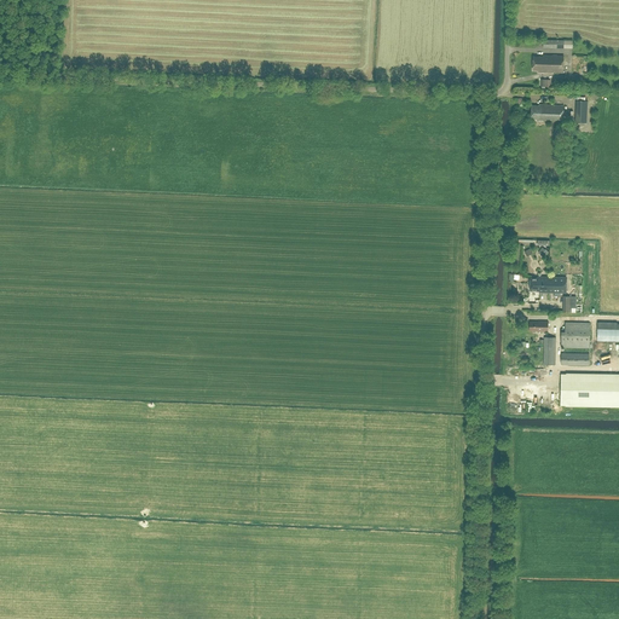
[(543,56),(543,57),(534,57),(533,70),(539,70),(539,73),(563,73),(563,56),(543,56)]
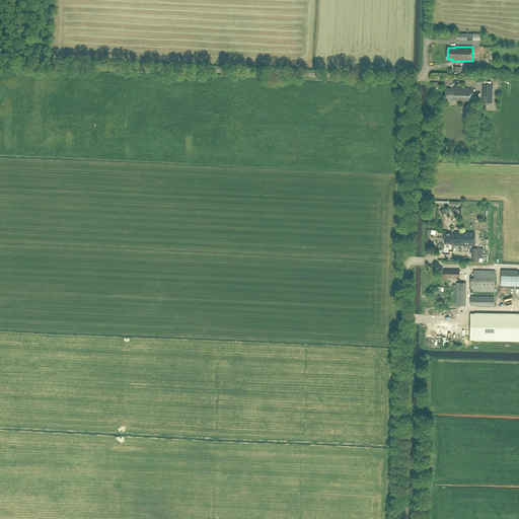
[(483,102),(492,102),(493,84),(484,84),(483,102)]
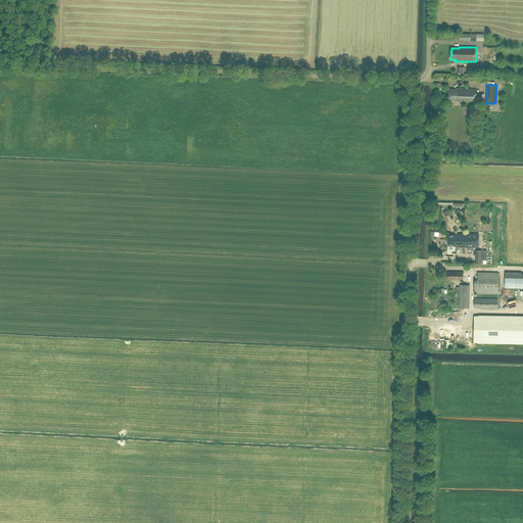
[(453,101),(453,102),(475,103),(475,90),(456,88),(456,89),(449,89),(448,101),(453,101)]
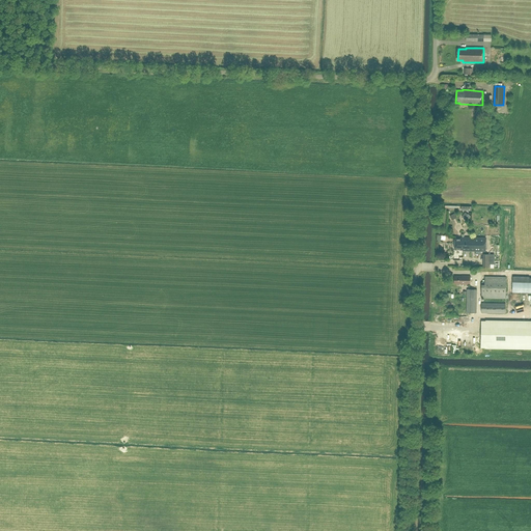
[(486,239),(462,239),(462,240),(455,240),(454,250),(463,250),(463,251),(471,251),(471,250),(475,250),(475,251),(485,252),(486,239)]
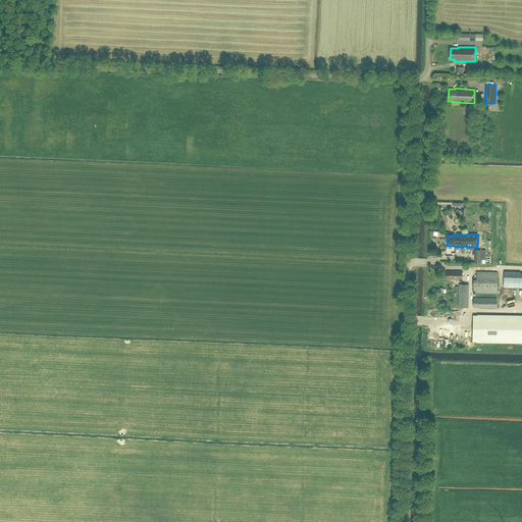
[(485,263),(485,250),(475,250),(475,263),(485,263)]
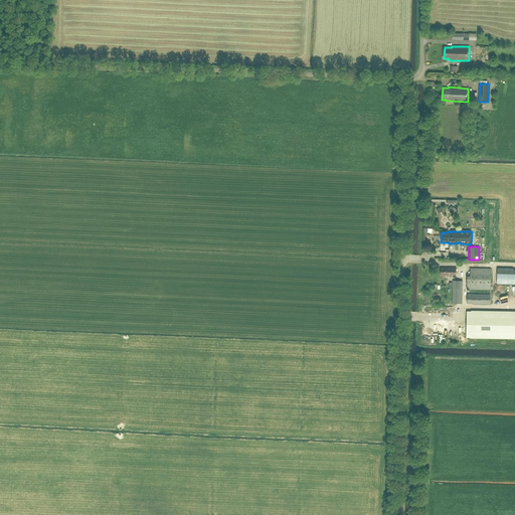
[(448,276),(456,276),(456,268),(448,267),(448,268),(441,268),(441,276),(448,276)]
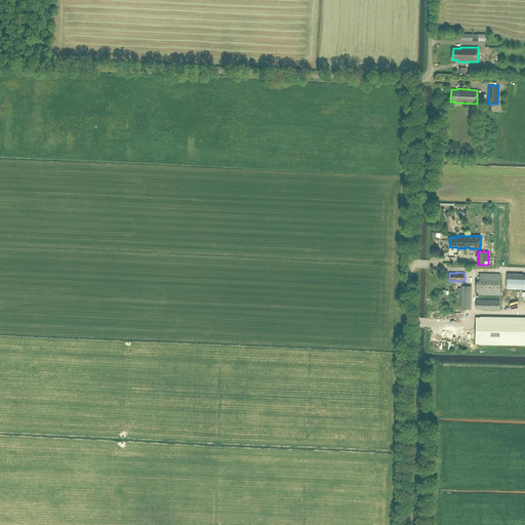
[(479,273),(479,279),(476,279),(476,294),(499,295),(500,274),(479,273)]
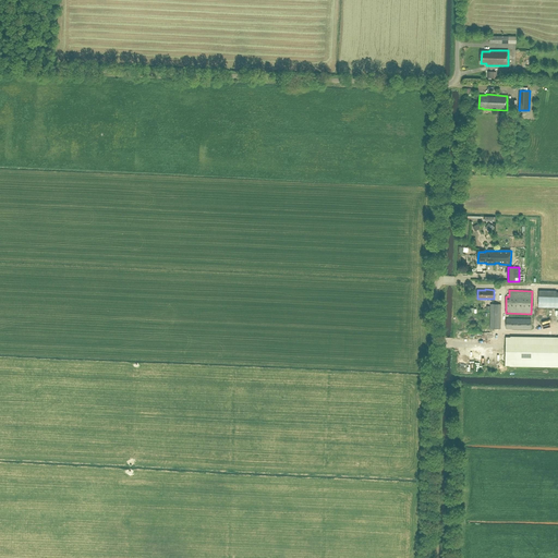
[(557,291),(557,292),(557,291),(538,290),(538,307),(557,307),(557,291)]
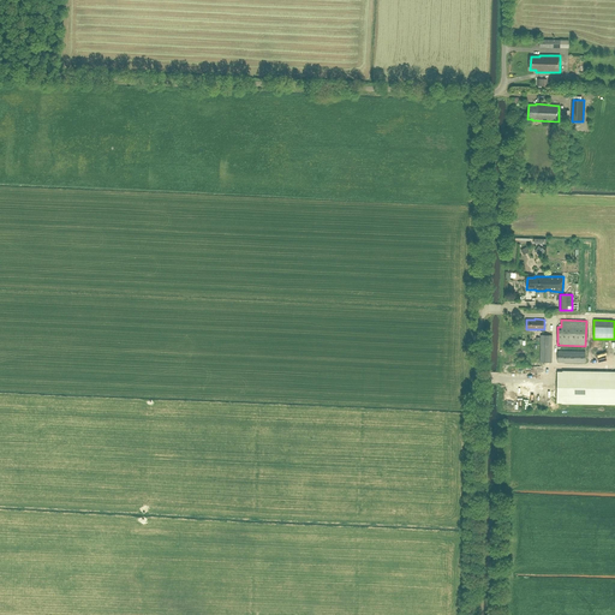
[(541,362),(551,362),(553,335),(541,335),(541,362)]
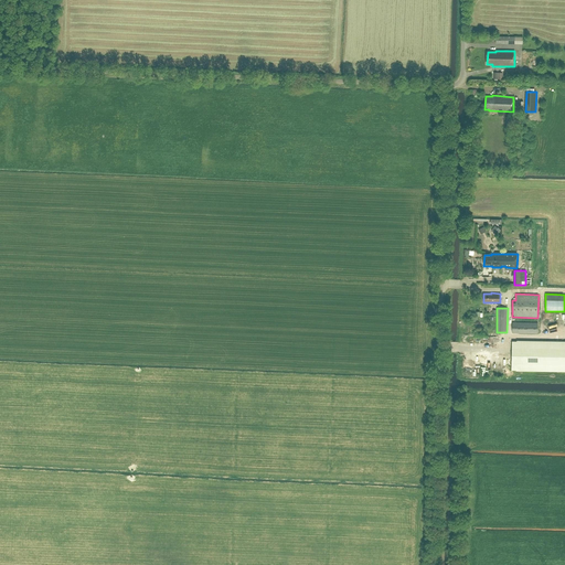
[(537,333),(537,322),(512,322),(512,333),(537,333)]
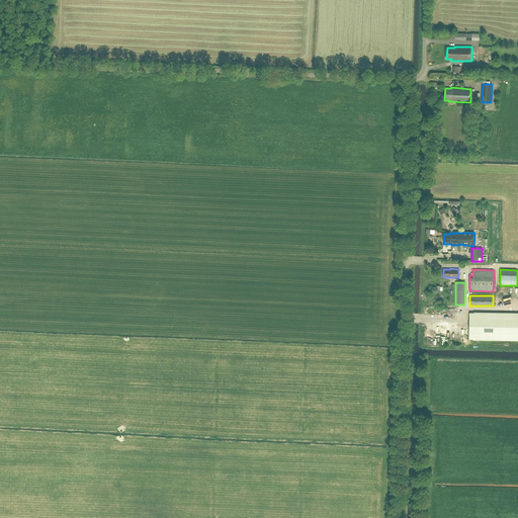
[(469,313),(469,339),(498,340),(517,340),(517,313),(495,313),(495,314),(469,313)]
